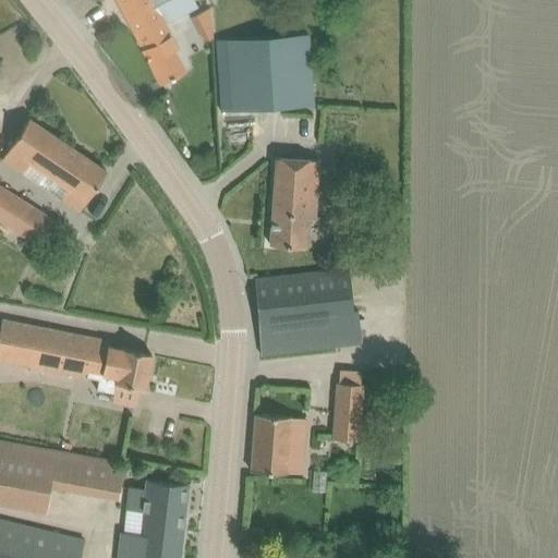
[(196,7),(192,0),(118,0),(143,47),(143,48),(160,82),(183,70),(173,50),(177,48),(164,23),(196,7)]
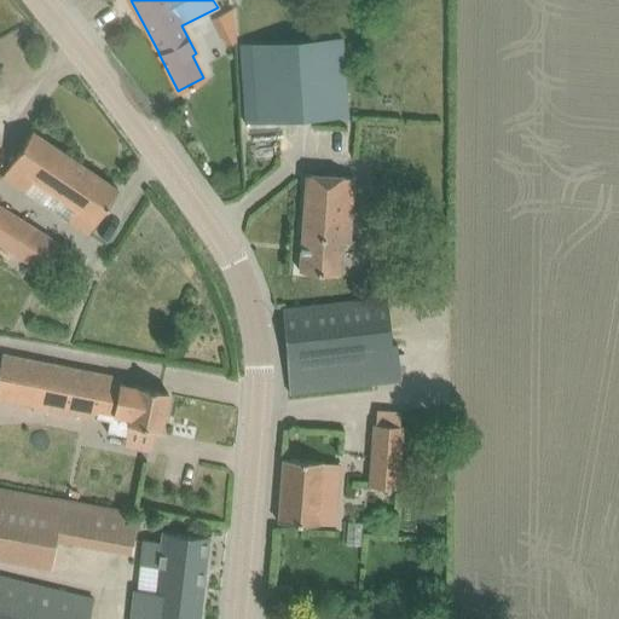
[(217,44),(237,40),(231,6),(210,10),(217,44)]
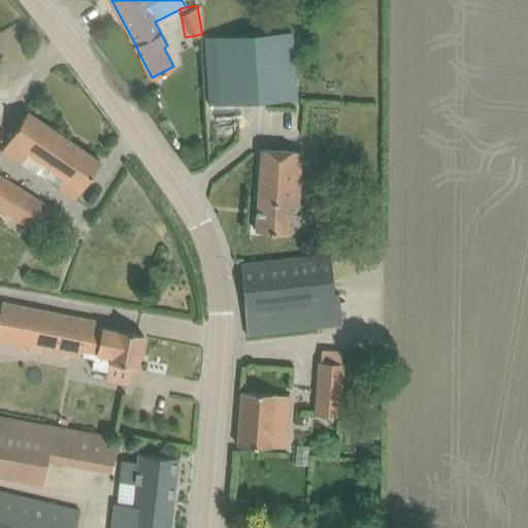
[(296,98),(296,96),(296,89),(292,32),(215,37),(220,104),(296,98)]
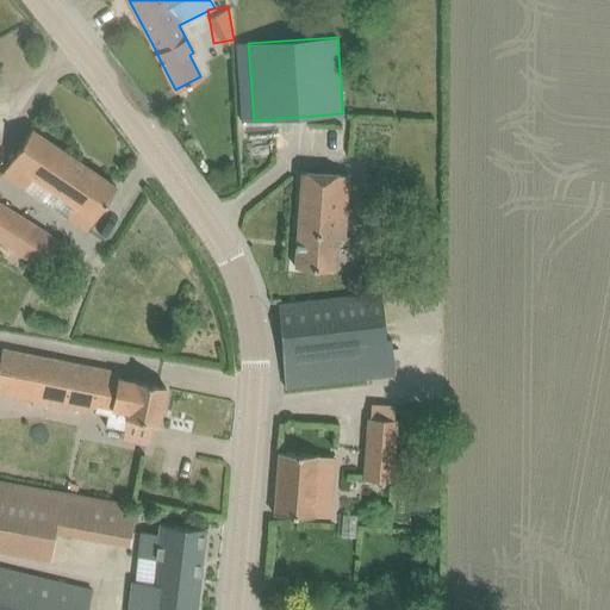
[(0,174),(24,190),(86,231),(98,213),(116,186),(30,129),(0,174)]
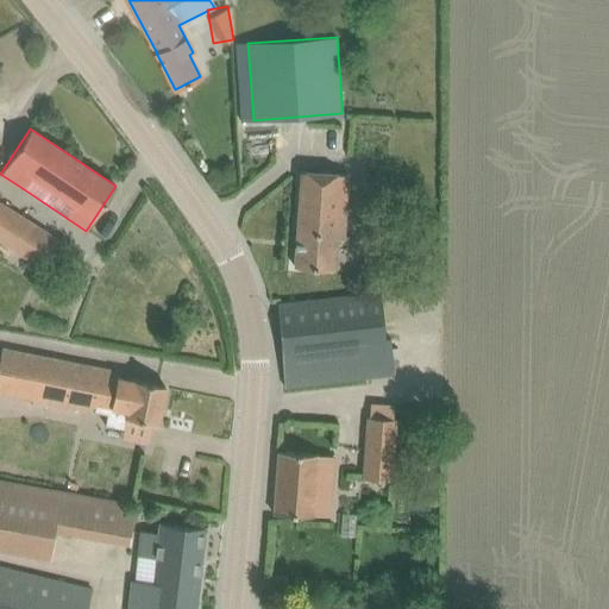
[(294,265),(333,269),(336,238),(343,238),(347,175),(301,171),(294,265)]
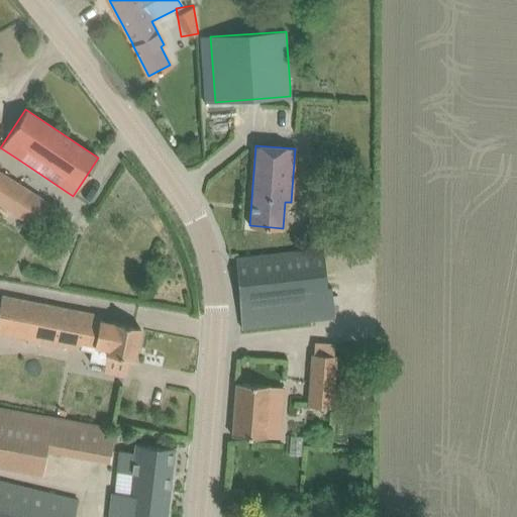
[(0,205),(15,216),(32,191),(0,170),(0,205)]
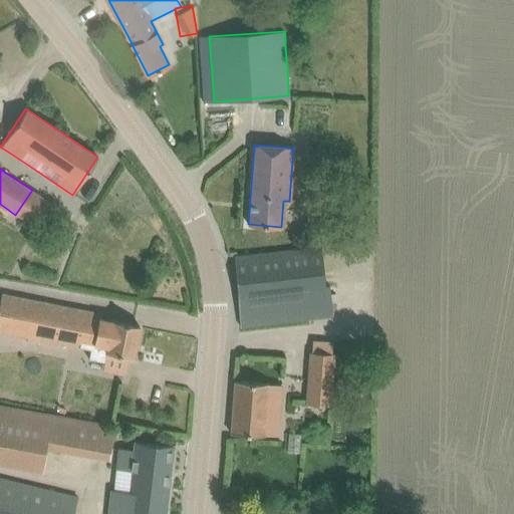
[(240,326),(260,324),(333,316),(330,293),(338,292),(337,285),(325,286),(321,247),(254,254),(234,256),(240,326)]
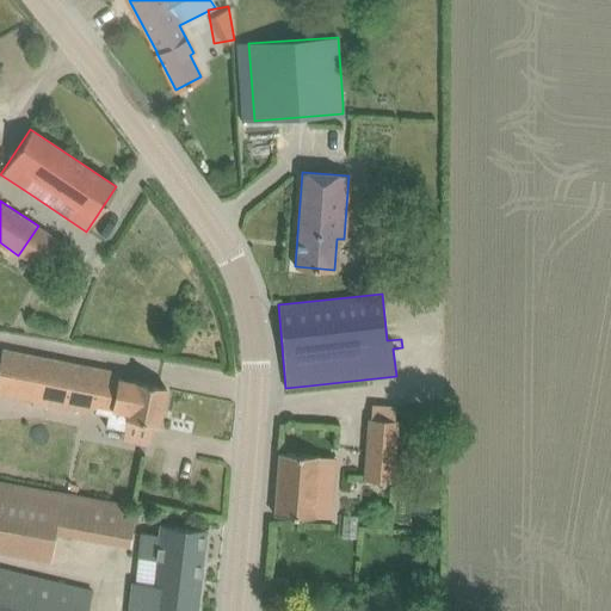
[(1,350),(0,356),(0,393),(107,414),(105,426),(124,430),(127,418),(158,425),(165,387),(133,381),(131,389),(117,386),(119,372),(1,350)]
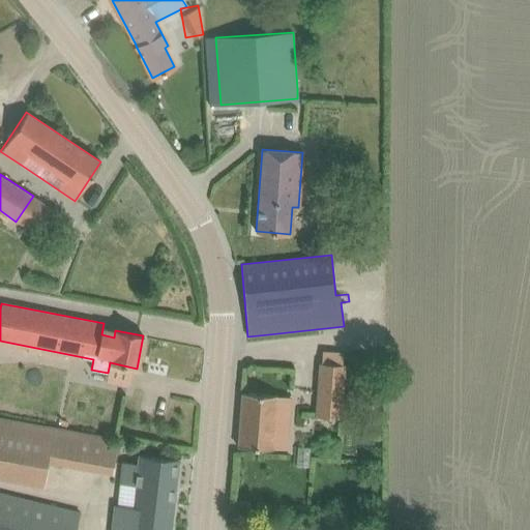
[(341,418),(341,412),(350,413),(351,398),(348,398),(351,365),(345,364),(319,363),(315,416),(341,418)]
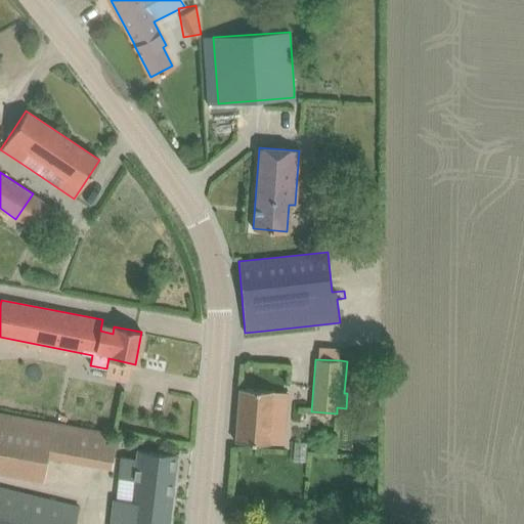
[(234,441),(269,443),(273,390),(238,388),(234,441)]
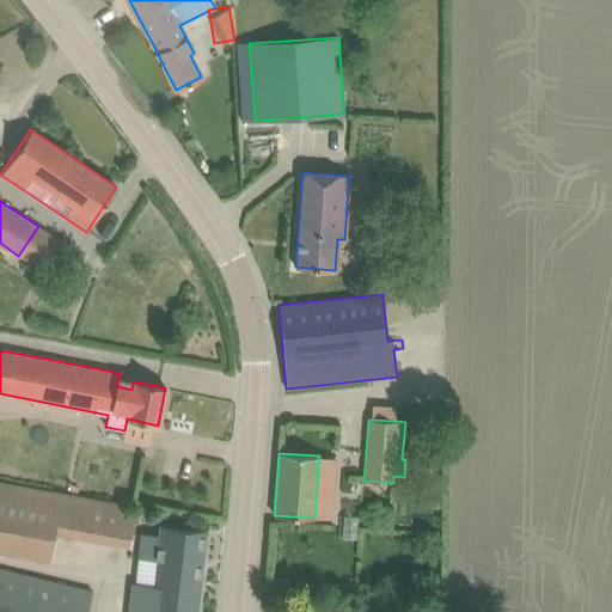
[(0,550),(50,561),(55,533),(116,544),(130,546),(134,518),(121,516),(123,505),(0,482),(0,550)]
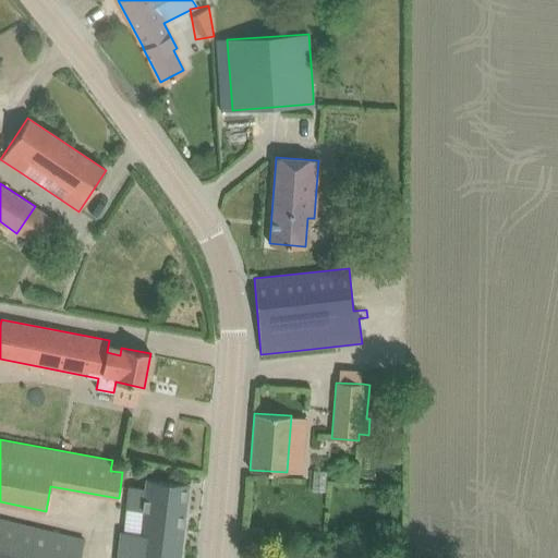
[(180,557),(189,483),(145,478),(144,488),(130,487),(125,533),(121,532),(118,557),(180,557)]
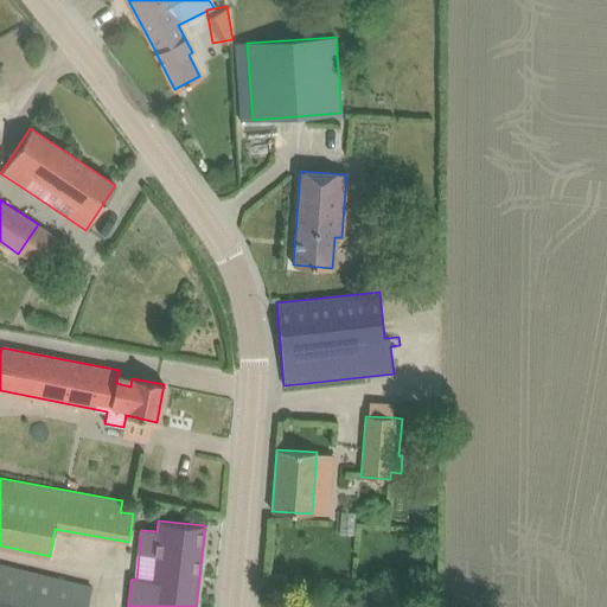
[(0,606),(87,606),(93,587),(0,564),(0,606)]
